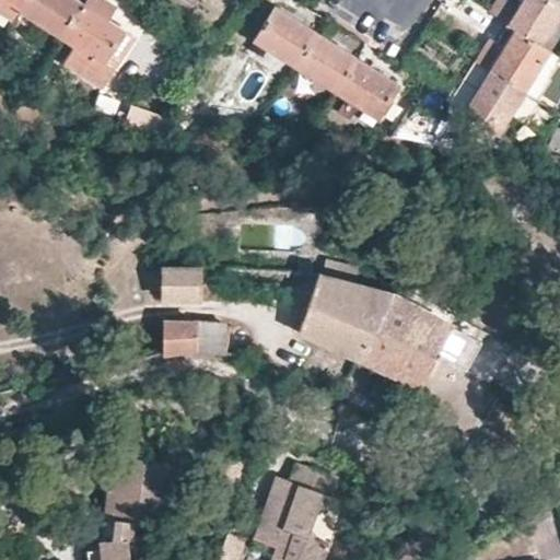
[(7,0),(0,0),(0,14),(12,22),(20,9),(7,0)]
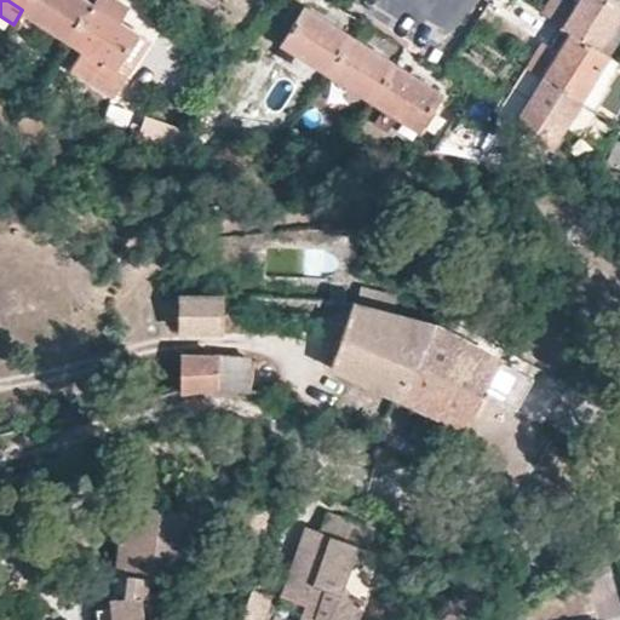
[(57,32),(67,36),(89,1),(85,0),(28,0),(22,10),(36,18),(57,32)]
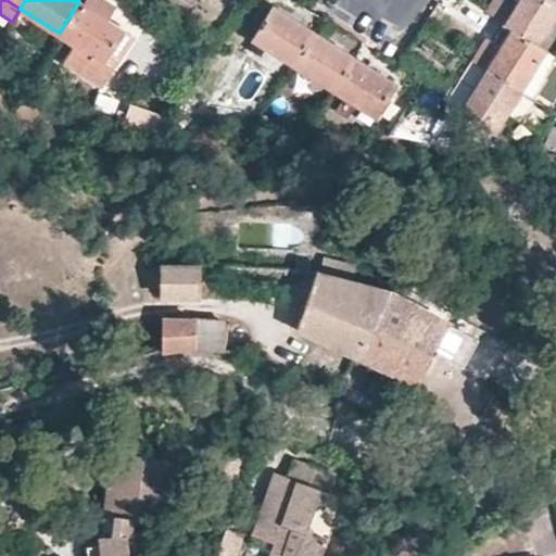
[(79,0),(79,1),(60,33),(74,42),(61,64),(98,88),(112,66),(100,59),(121,27),(104,16),(113,3),(108,0),(79,0)]
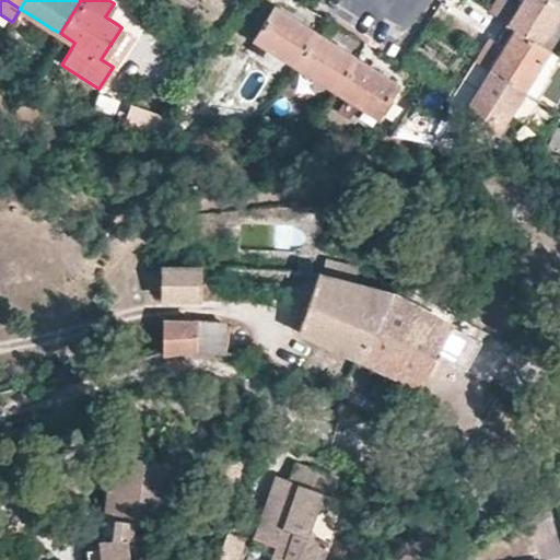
[(518,4),(512,0),(492,0),(486,12),(504,24),(518,4)]
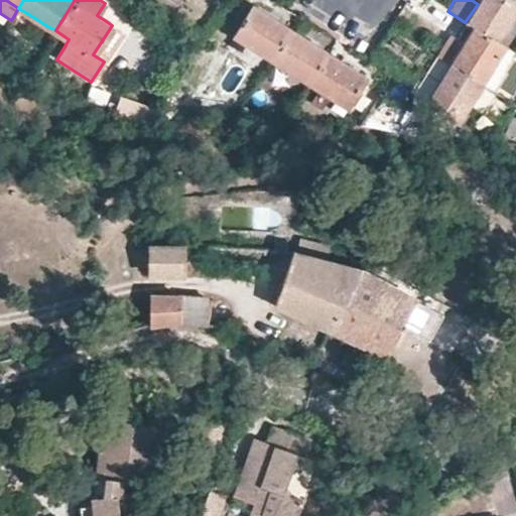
[(515,10),(515,7),(504,0),(480,0),(478,4),(485,8),(473,27),(496,42),(513,16),(515,10)]
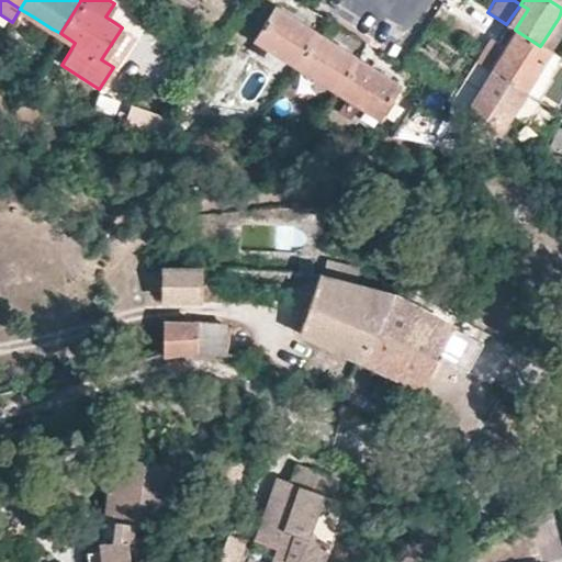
[(528,9),(520,4),(506,24),(515,30),(528,9)]
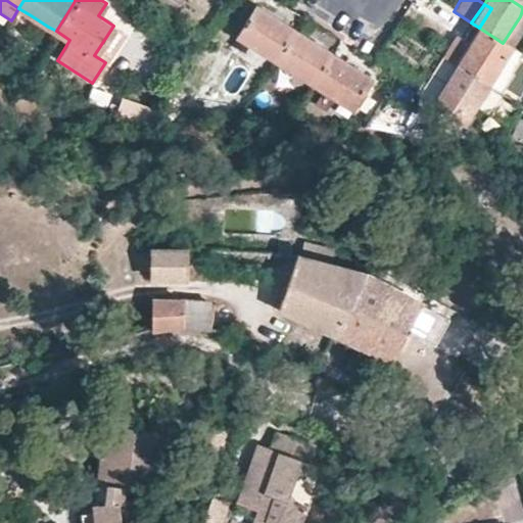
[(235,35),(274,60),(293,29),(254,6),(235,35)]
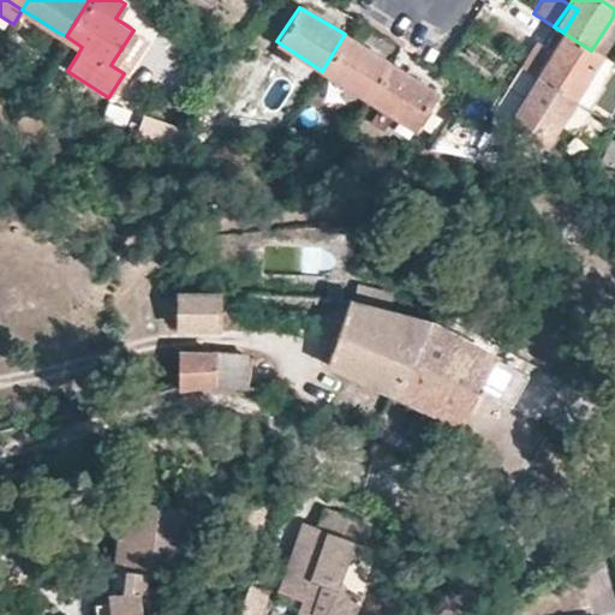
[(57,31),(36,18),(24,36),(45,49),(57,31)]
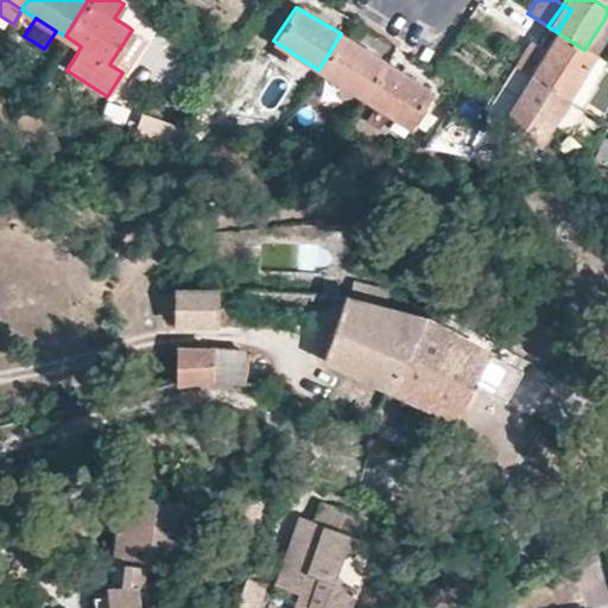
[(607,35),(607,20),(605,19),(584,50),(594,57),(607,35)]
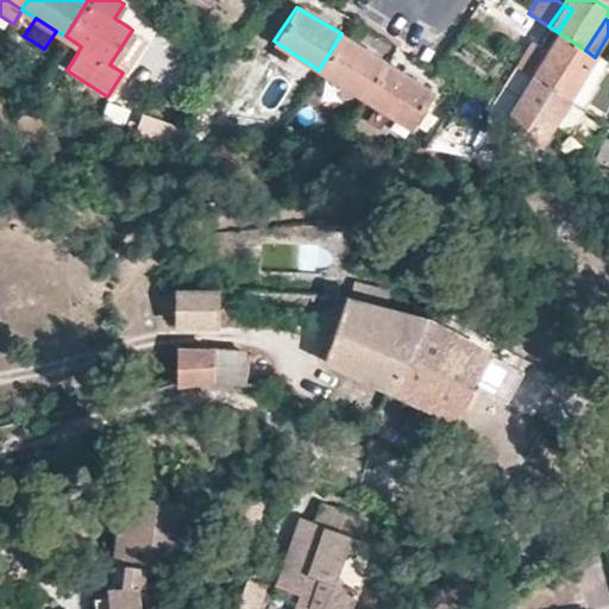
[(145,38),(132,30),(110,64),(123,73),(145,38)]
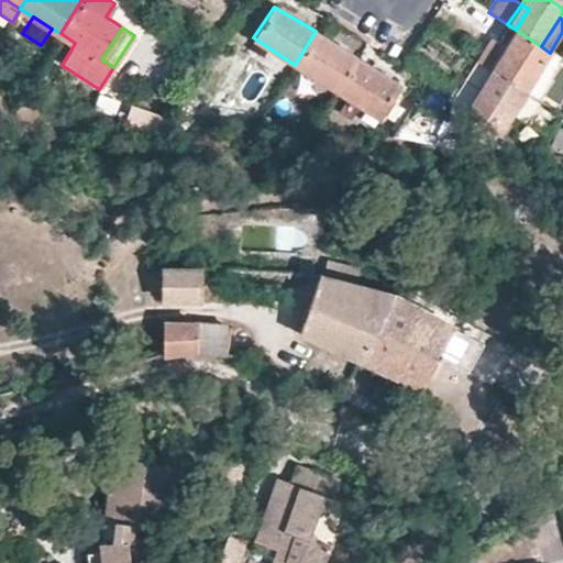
[(523,95),(550,53),(541,46),(516,30),(505,48),(490,39),(474,64),(488,73),(523,95)]
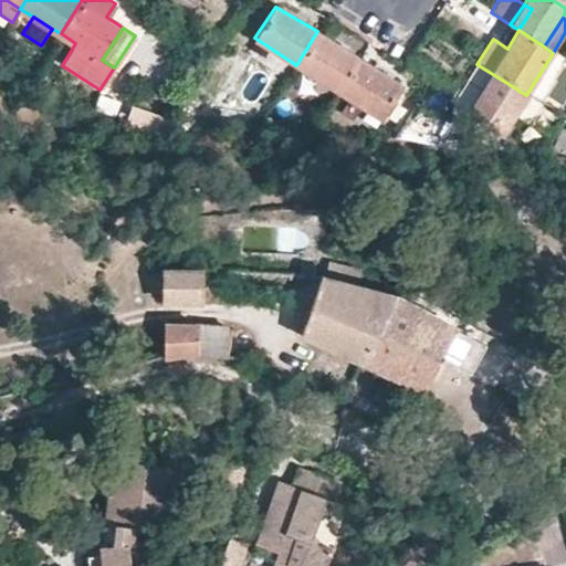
[(317,31),(296,65),(337,92),(358,58),(317,31)]
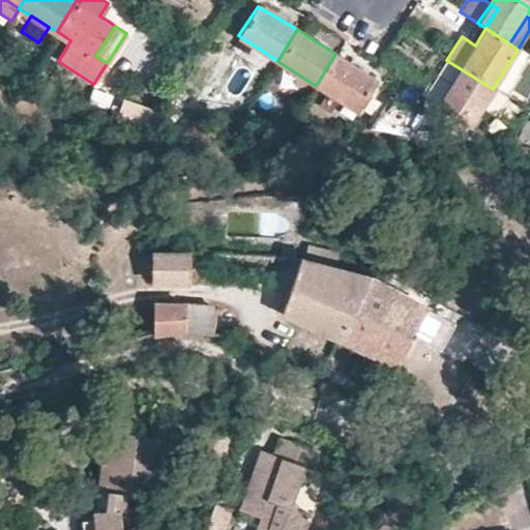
[(335,54),(316,86),(355,110),(375,79),(335,54)]
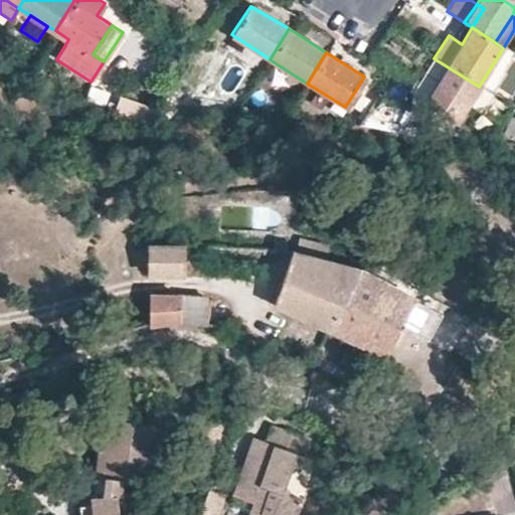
[(479,87),(447,66),(434,58),(410,94),(455,123),(479,87)]
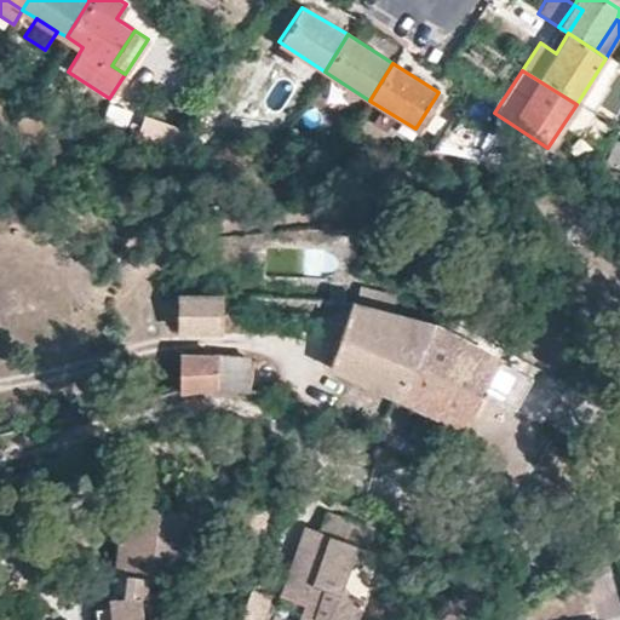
[(327,93),(315,86),(308,98),(321,105),(327,93)]
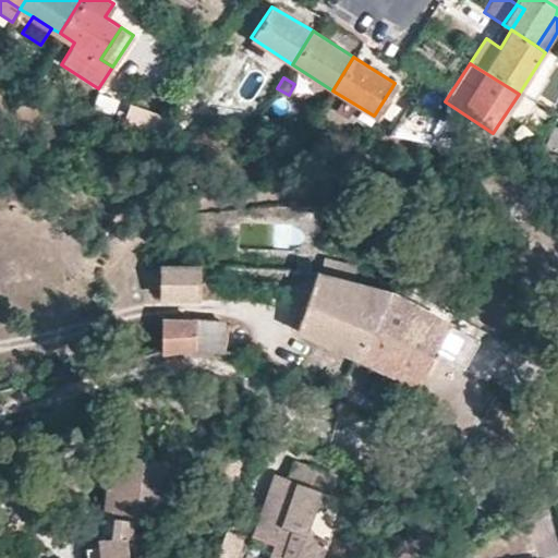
[(445,101),(429,93),(421,107),(436,116),(445,101)]
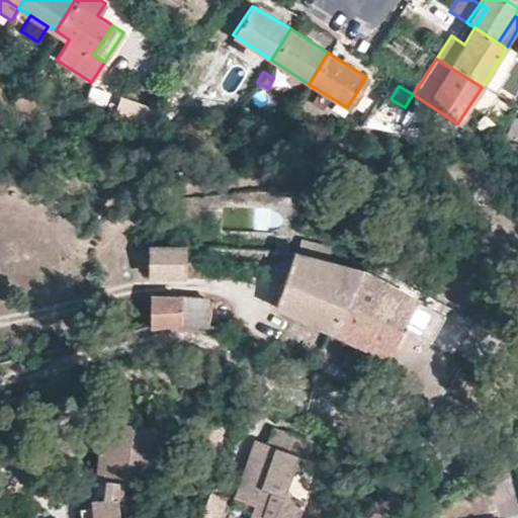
[(391,99),(379,93),(359,125),(402,133),(403,133),(415,113),(405,107),(391,99)]
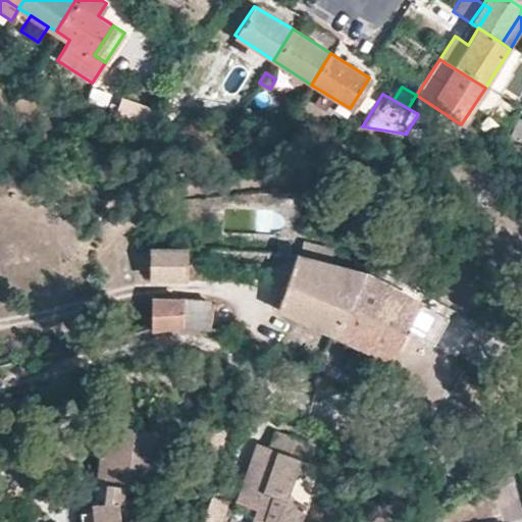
[(121,100),(117,117),(149,124),(153,107),(121,100)]
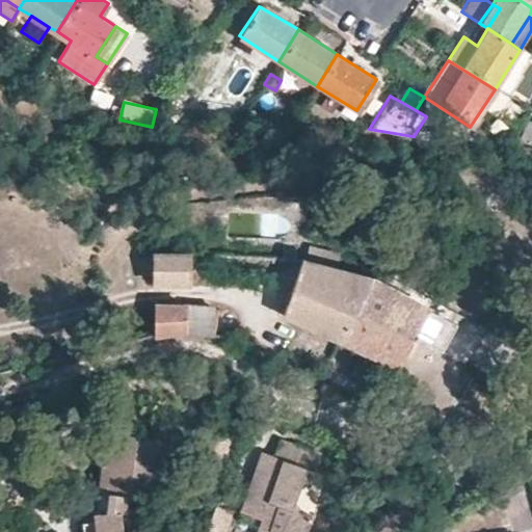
[(531,139),(531,124),(527,122),(520,142),(529,147),(531,139)]
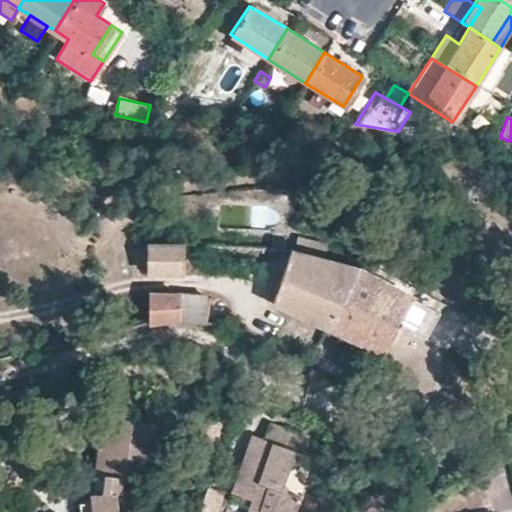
[(327,243),(297,234),(292,251),(322,259),(327,243)]
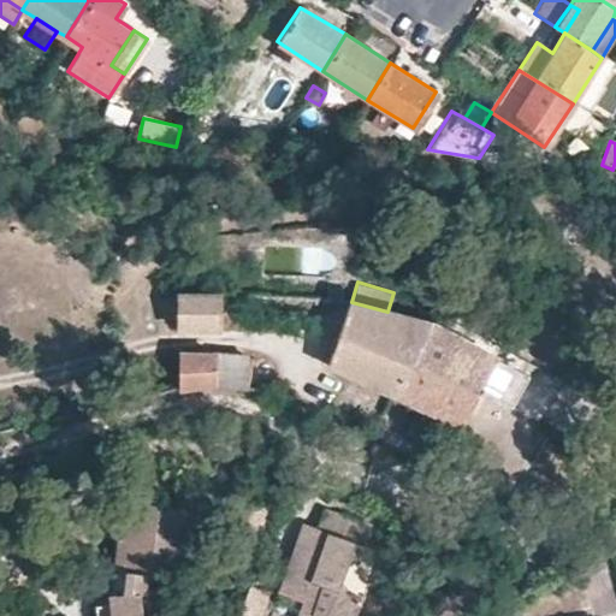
[(217,296),(179,295),(179,325),(218,326),(217,296)]
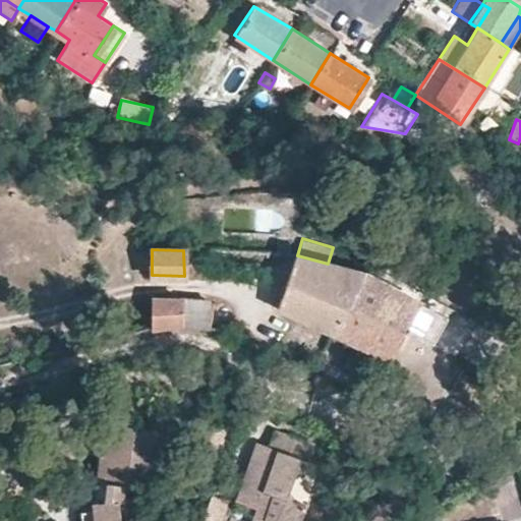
[(331,336),(363,274),(328,264),(297,255),(278,310),(331,336)]
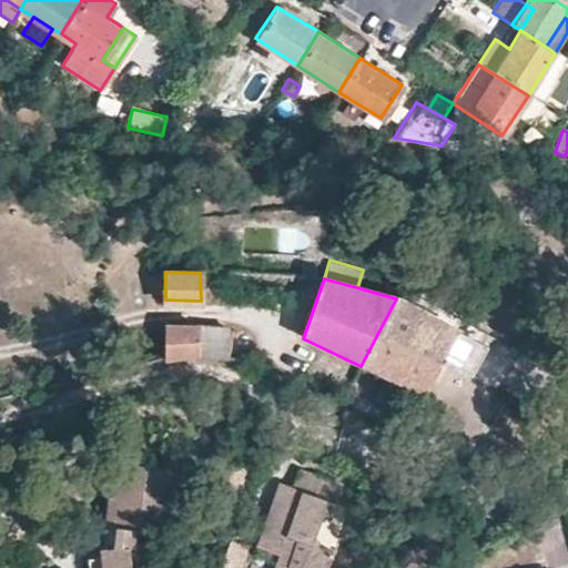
[(513,363),(396,298),(361,366),(378,374),(375,384),(382,388),(388,379),(423,396),(439,364),(458,374),(499,386),(513,363)]
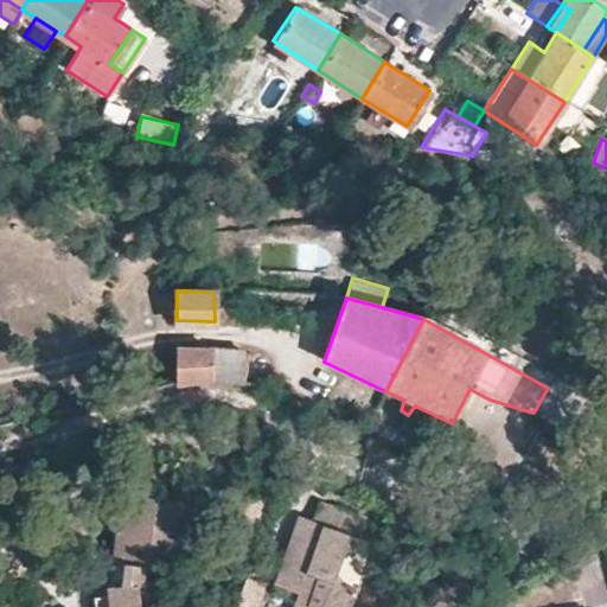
[(217,350),(176,349),(176,381),(217,378),(244,382),(246,374),(240,374),(242,352),(217,350)]
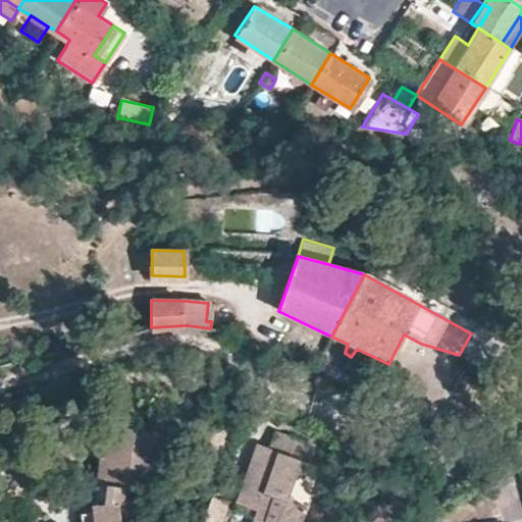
[(160,468),(165,425),(140,422),(140,427),(126,425),(127,420),(104,417),(100,451),(104,451),(103,456),(99,455),(97,476),(106,478),(104,501),(98,502),(98,521),(144,521),(142,498),(126,500),(127,486),(147,488),(149,468),(160,468)]
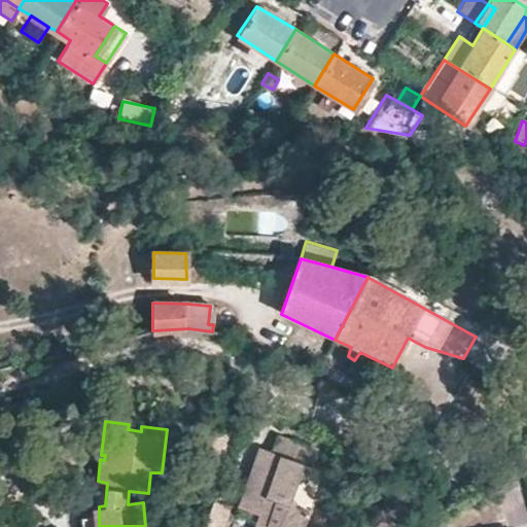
[(318,448),(276,433),(271,451),(258,446),(237,505),(257,513),(254,521),(274,526),(303,526),(309,511),(291,503),(305,465),(312,467),(318,448)]
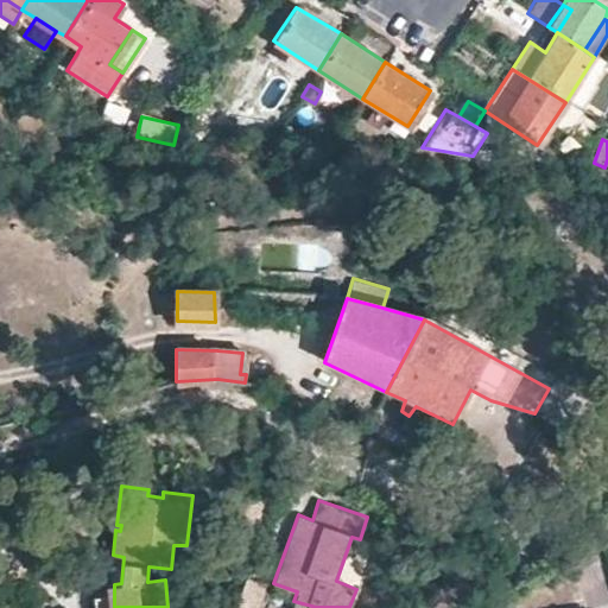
[(114,607),(114,584),(90,586),(92,607),(114,607)]
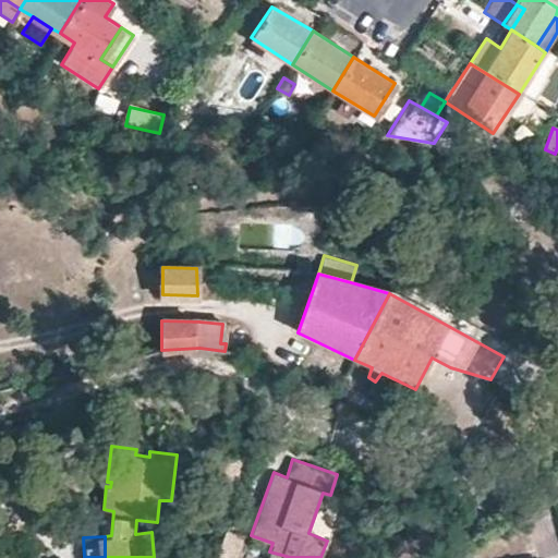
All buildings are outlined.
